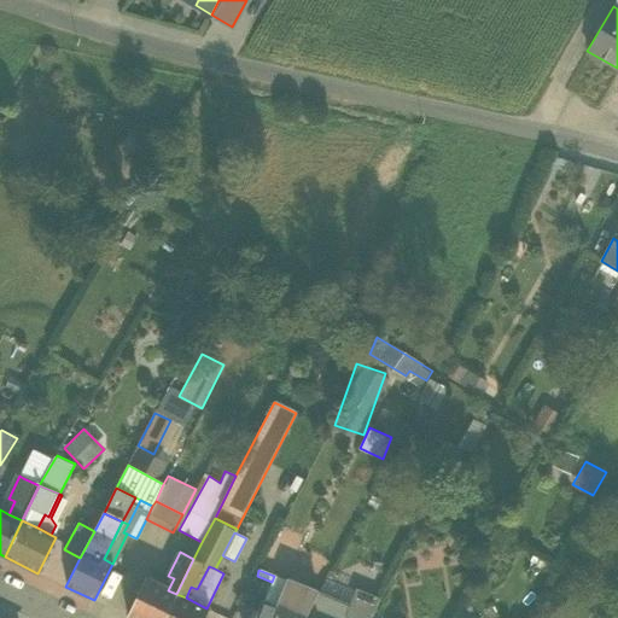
[(240,605),(258,611),(262,601),(263,601),(272,582),(257,576),(255,576),(240,605)]
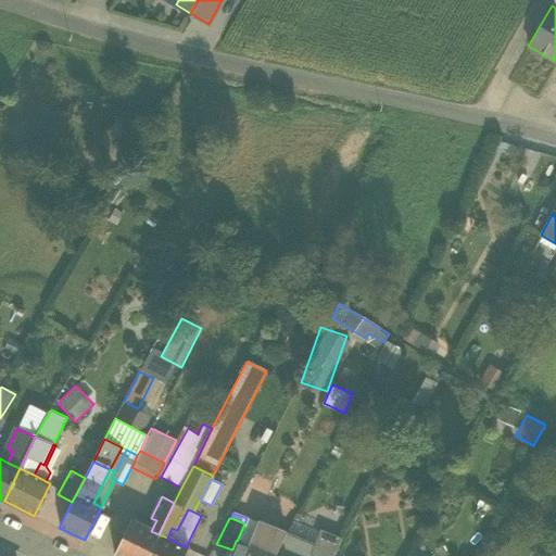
[(247,518),(244,523),(237,541),(248,545),(257,522),(247,518)]
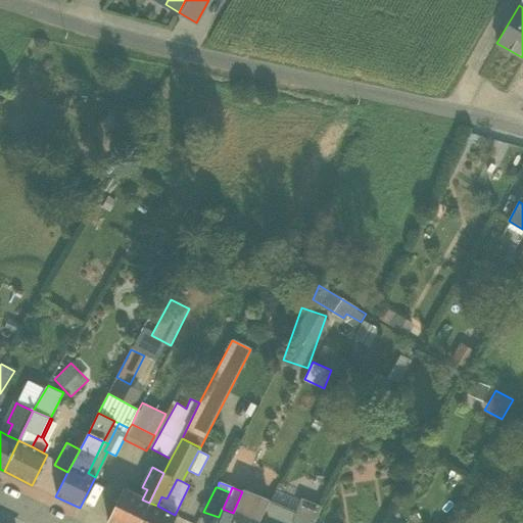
[(111,522),(139,522),(149,503),(142,500),(123,489),(107,521),(111,522)]
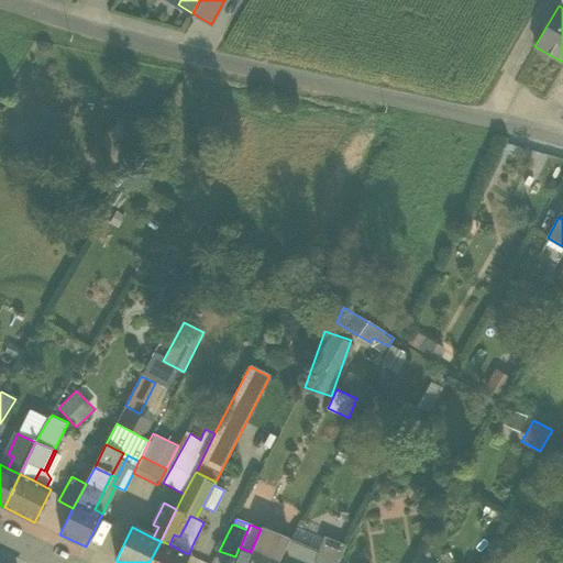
[(271,562),(277,562),(289,540),(261,529),(251,552),(261,558),(261,559),(271,562)]
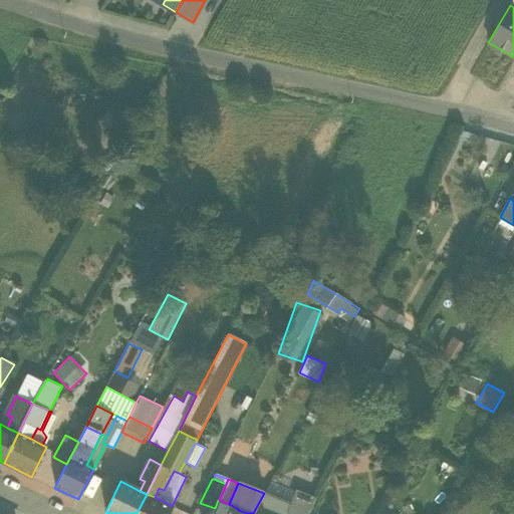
[(287,513),(306,513),(315,497),(296,490),(290,504),(291,505),(287,513)]
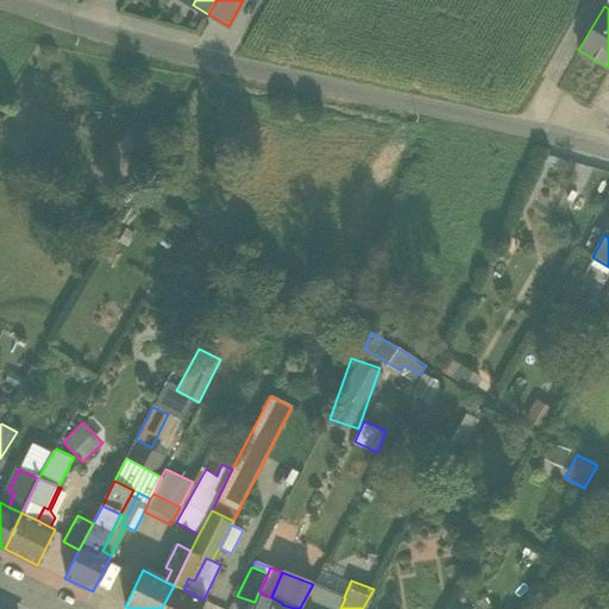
[(300,608),(340,608),(345,598),(344,597),(313,584),(300,608)]
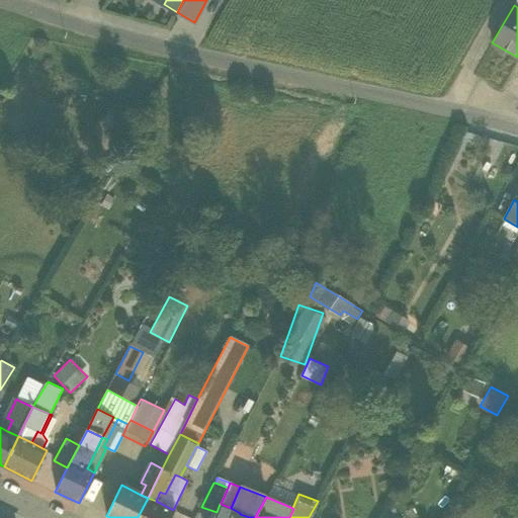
[(173,510),(156,501),(148,498),(138,517),(170,517),(174,510),(173,510)]
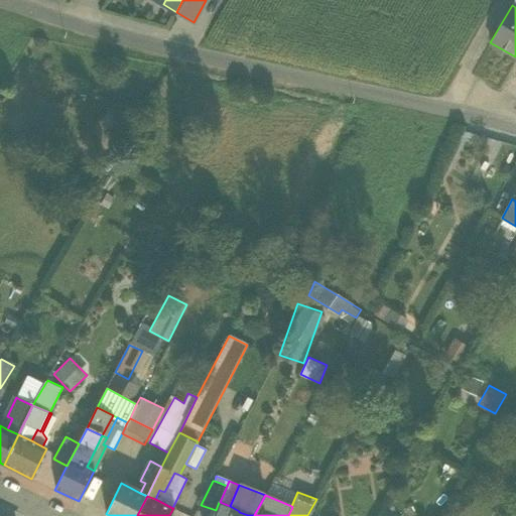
[(213,515),(248,515),(239,512),(239,511),(230,506),(220,502),(219,502),(216,510),(213,515)]
